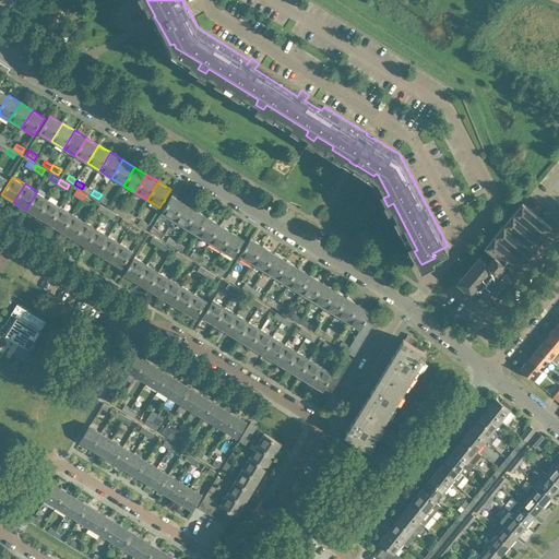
[(37,217),(49,199),(37,191),(26,210),(37,217)]
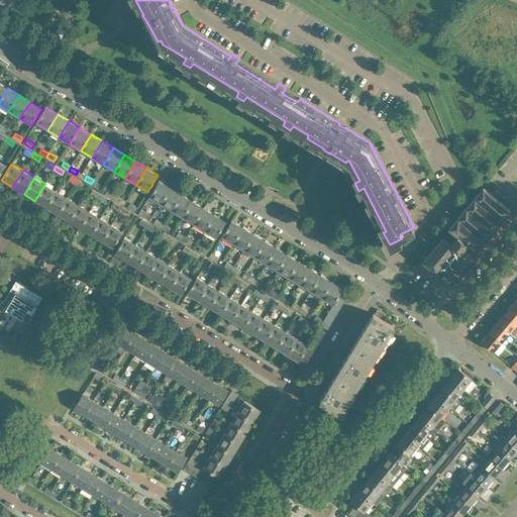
[(86,185),(79,180),(76,184),(84,189),(86,185)]
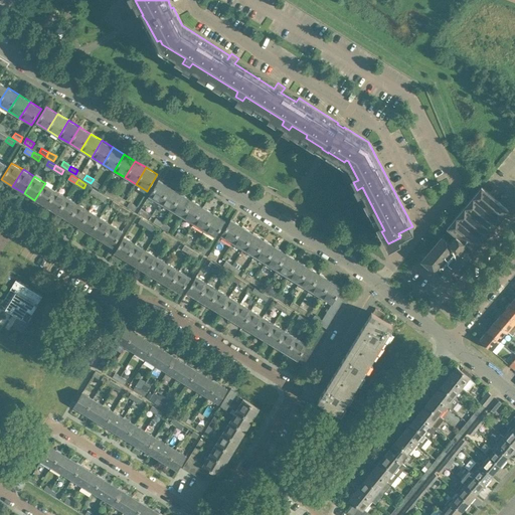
[(101,184),(94,179),(91,183),(99,188),(101,184)]
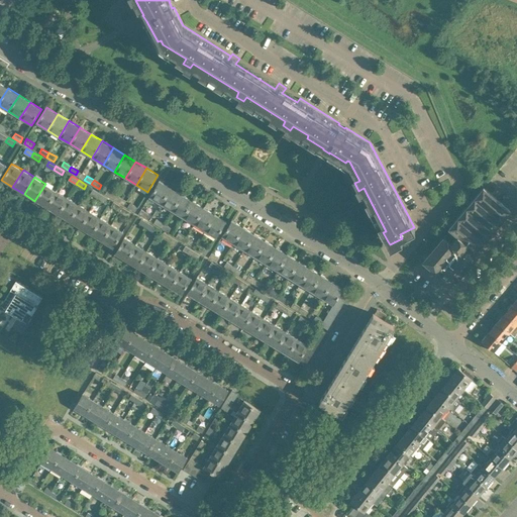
[(161,204),(171,187),(159,181),(149,197),(161,204)]
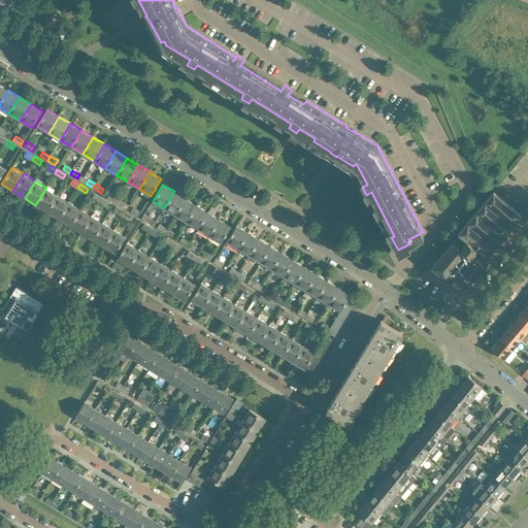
[(46,211),(58,195),(46,188),(35,205),(46,211)]
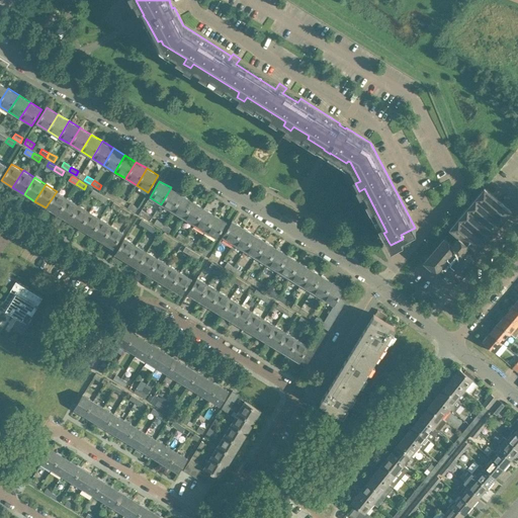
[(172,210),(182,194),(171,187),(161,204),(172,210)]
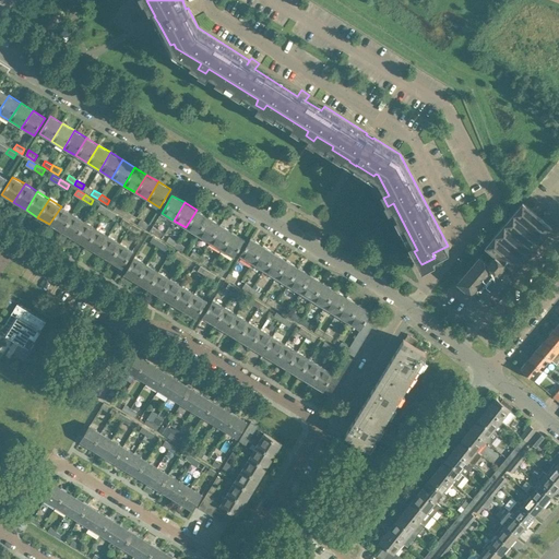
[(514,272),(551,227),(522,202),(485,246),(495,253),(488,262),(480,256),(459,283),(479,299),(483,295),(492,304),(514,277),(509,272),(511,269),(514,272)]
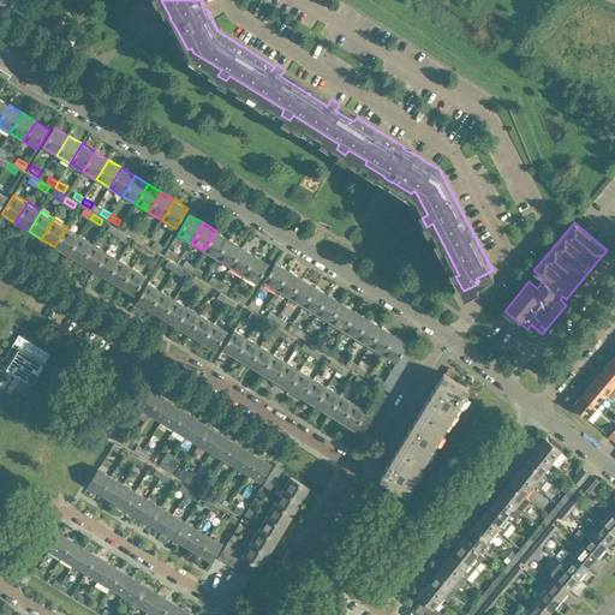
[(117,236),(119,230),(112,225),(108,230),(117,236)]
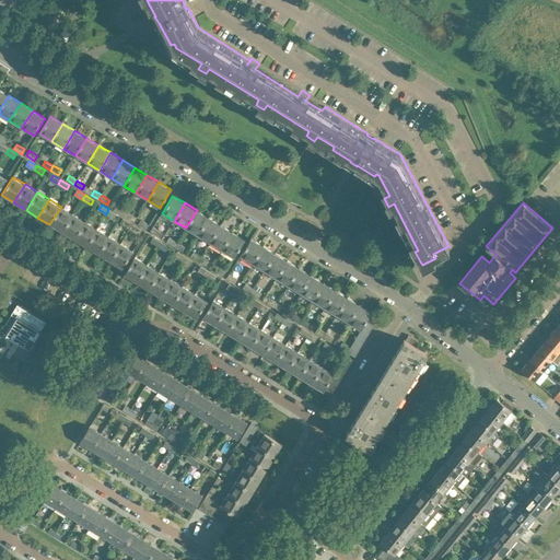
[(123,214),(126,209),(117,205),(115,209),(123,214)]
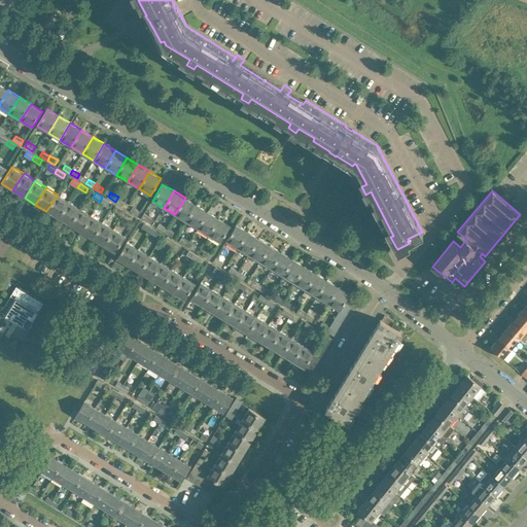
[(59,218),(69,201),(58,195),(46,211),(59,218)]
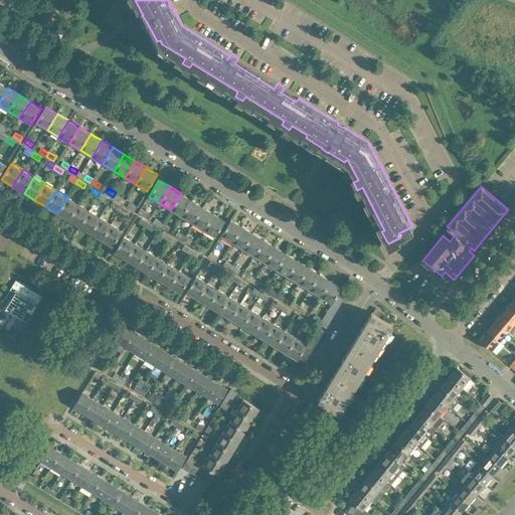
[(105,201),(108,197),(100,192),(98,197),(105,201)]
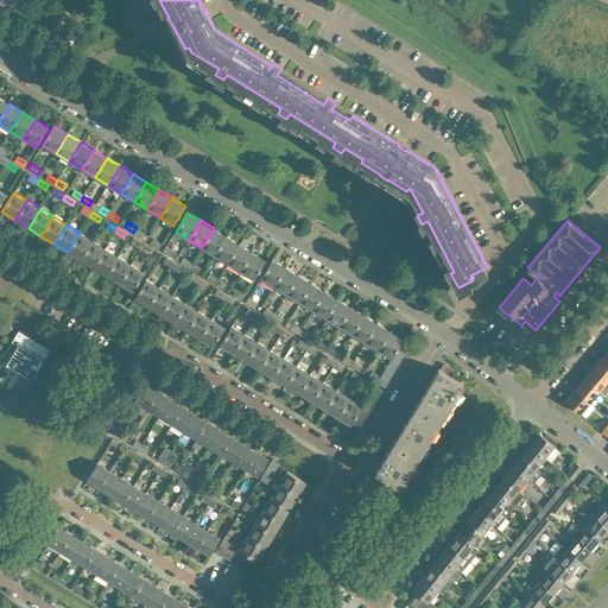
[(145,233),(137,227),(133,233),(143,238),(145,233)]
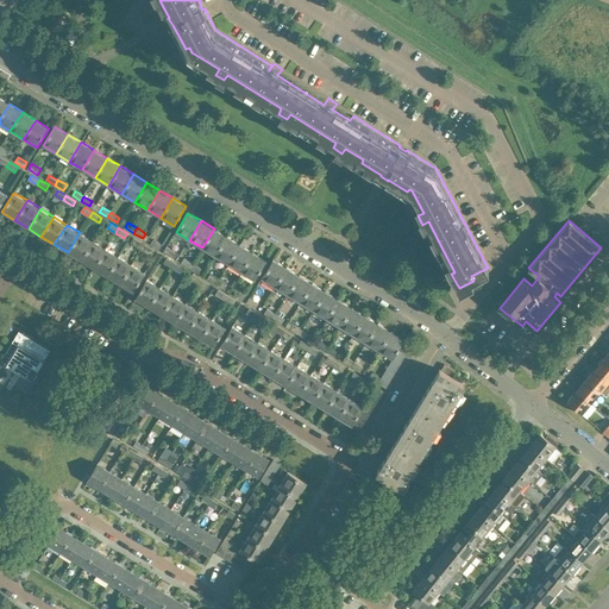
[(215,256),(226,237),(214,228),(202,248),(215,256)]
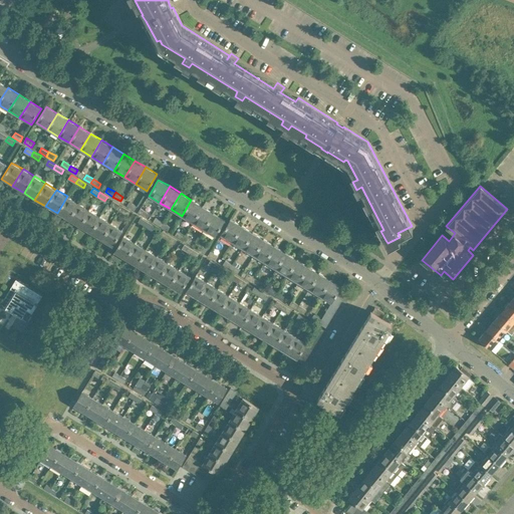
[(68,220),(78,203),(67,196),(57,213),(68,220)]
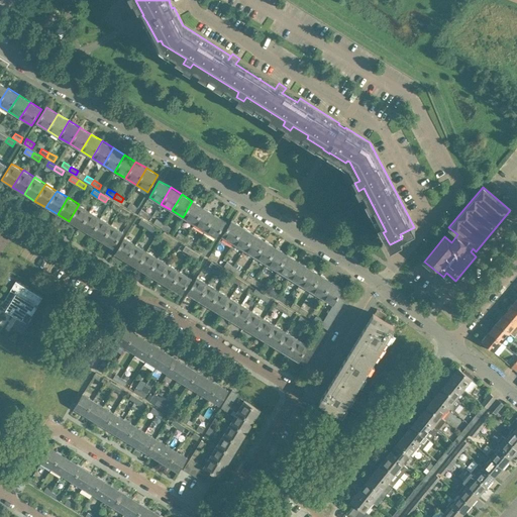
[(194,223),(203,207),(192,201),(183,217),(194,223)]
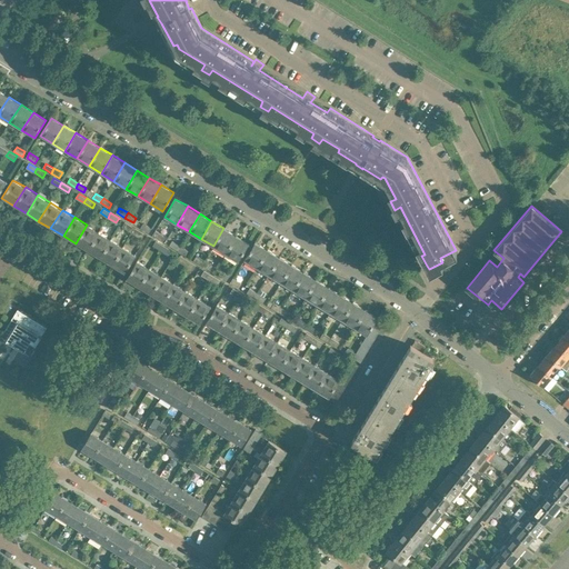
[(152,228),(145,222),(141,228),(150,232),(152,228)]
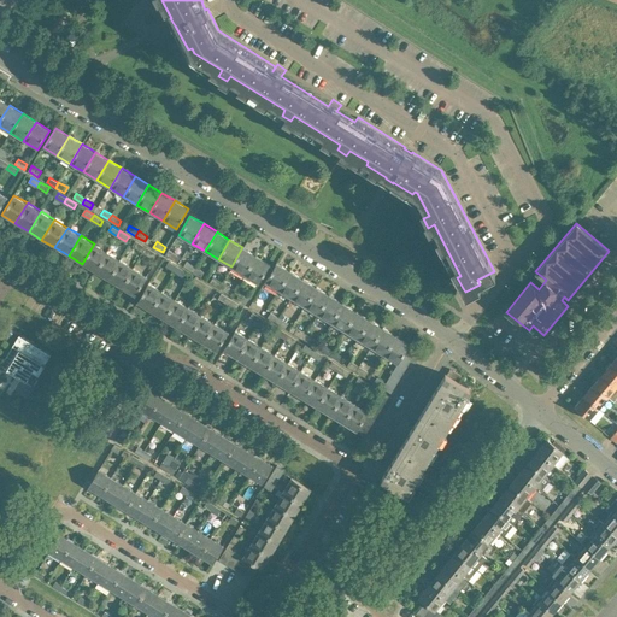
[(94,271),(107,252),(94,244),(82,264),(94,271)]
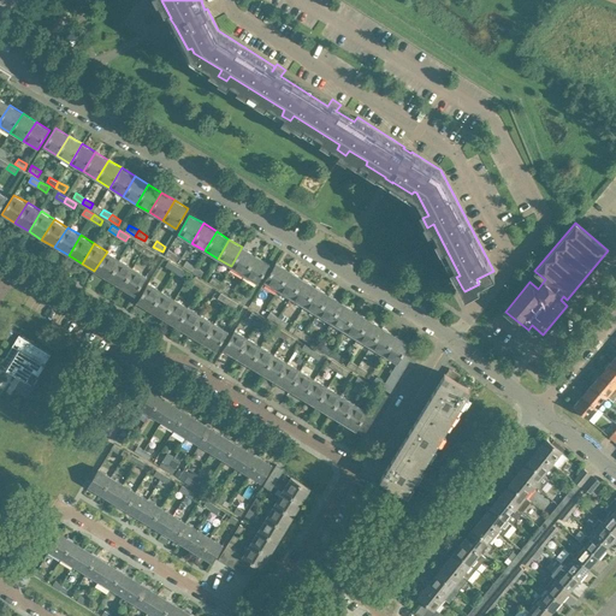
[(243,274),(255,255),(242,247),(231,266),(243,274)]
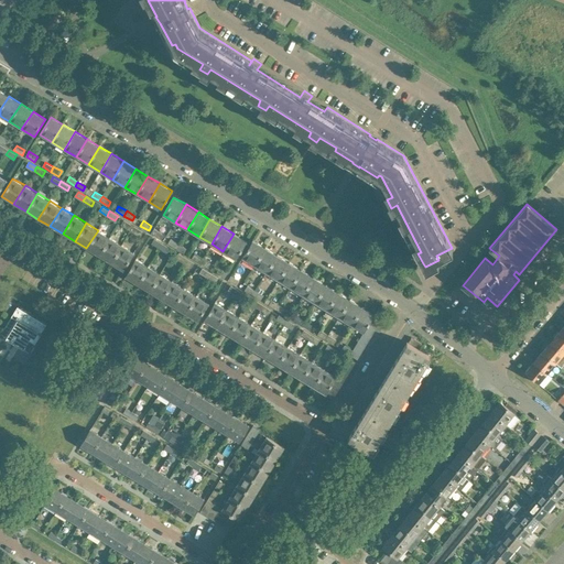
[(137,228),(133,232),(140,237),(143,232),(137,228)]
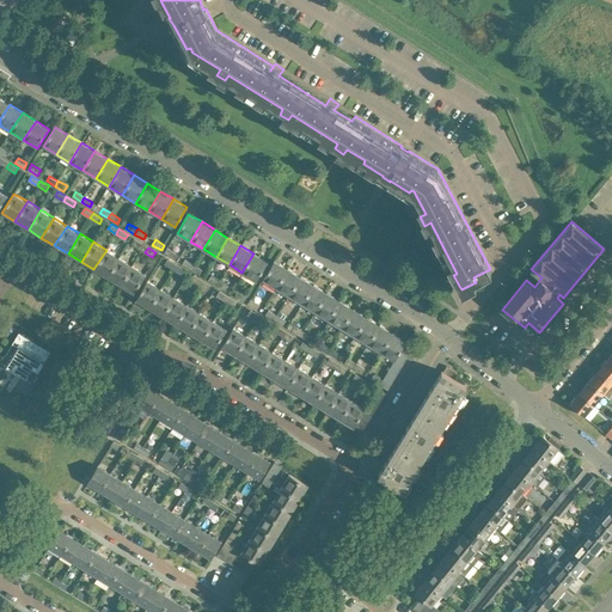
[(177,254),(167,248),(165,252),(173,258),(177,254)]
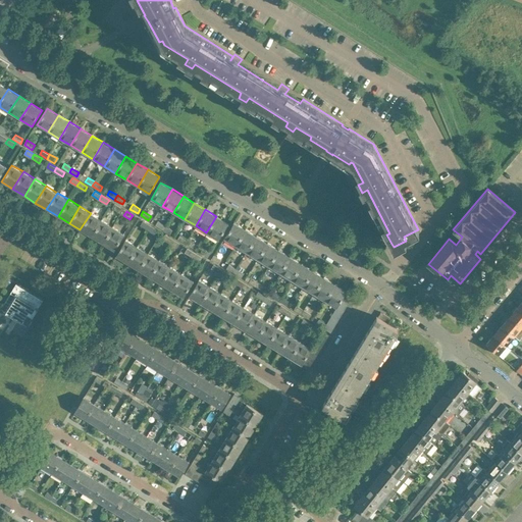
[(91,237),(102,219),(91,213),(80,229),(91,237)]
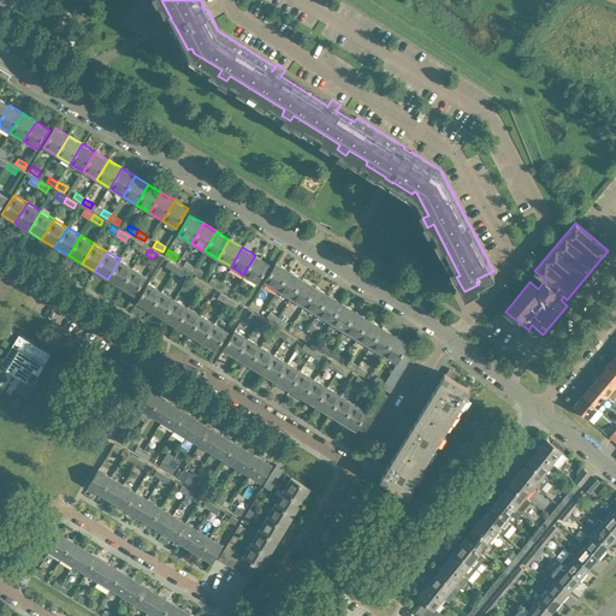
[(258,283),(270,264),(255,255),(243,274),(258,283)]
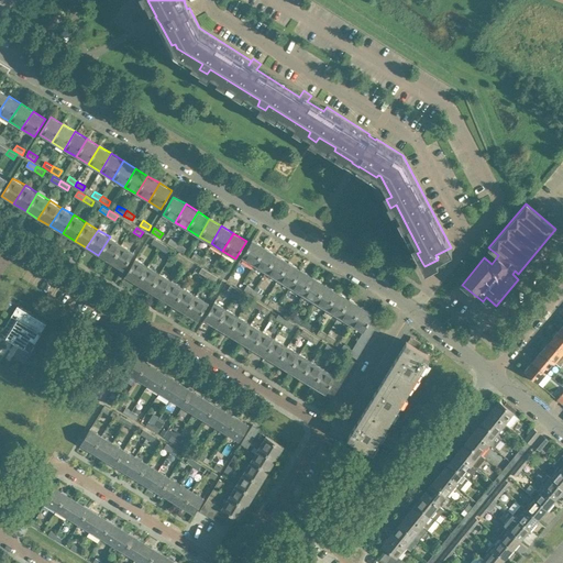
[(111,263),(122,244),(110,236),(98,255),(111,263)]
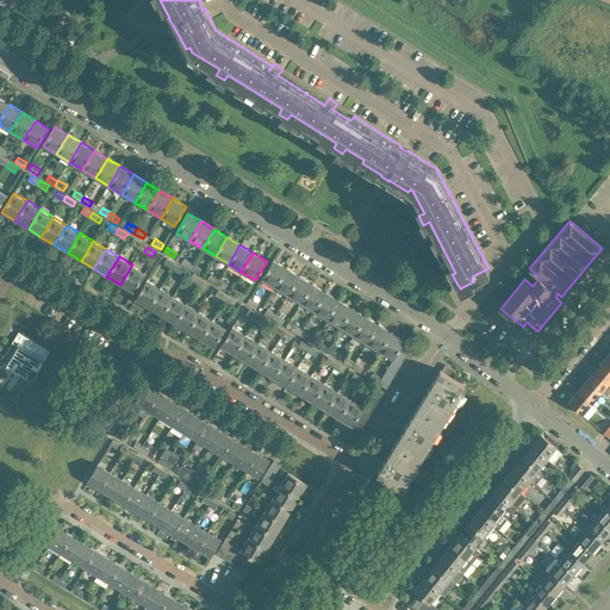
[(173,268),(175,262),(168,257),(165,263),(173,268)]
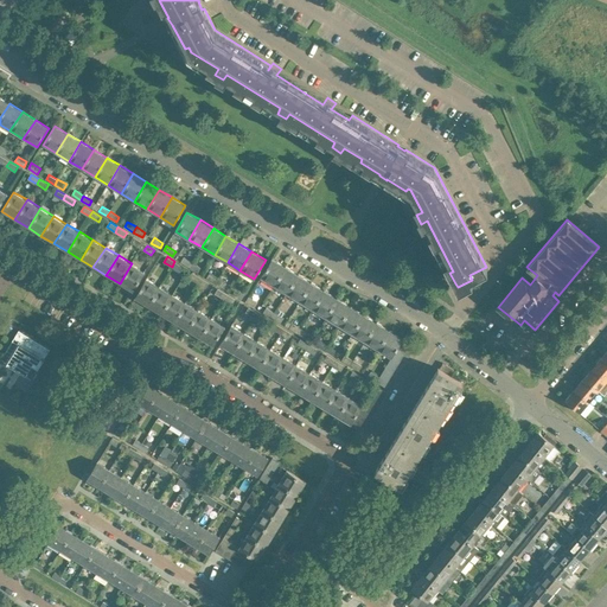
[(190,267),(192,262),(184,256),(181,262),(190,267)]
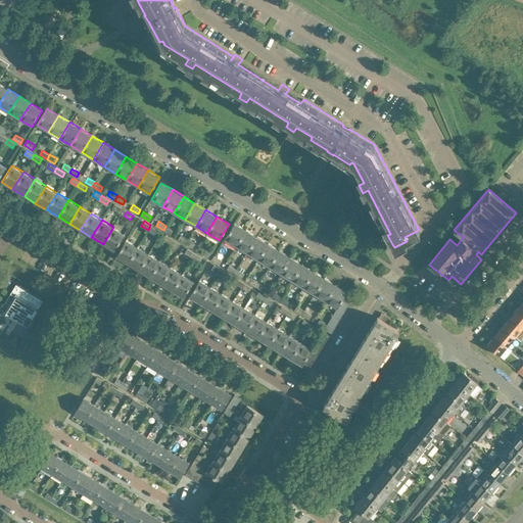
[(236,246),(246,230),(234,223),(225,239),(236,246)]
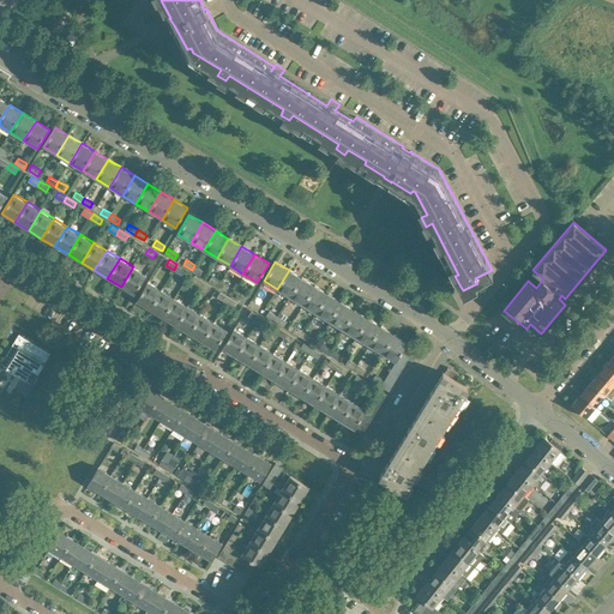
[(186,270),(176,264),(174,270),(184,276),(186,270)]
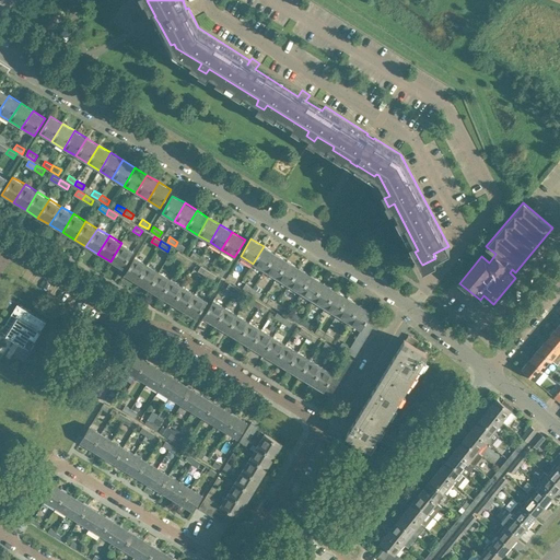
[(186,246),(177,242),(175,246),(183,252),(186,246)]
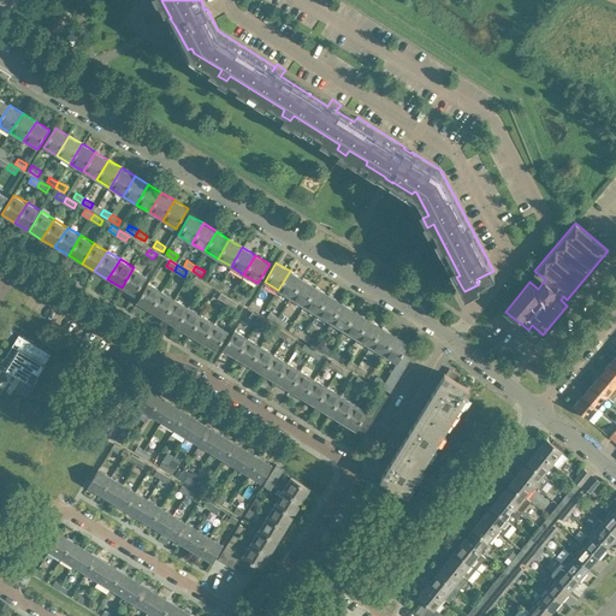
[(135,296),(147,276),(134,267),(122,288),(135,296)]
